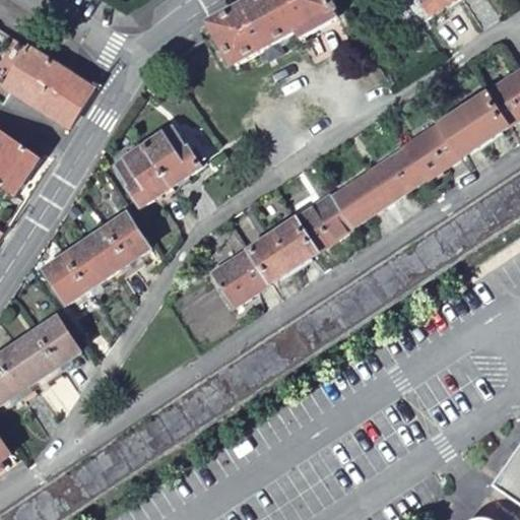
[(261,0),(213,25),(236,67),(336,11),(329,0),(261,0)]
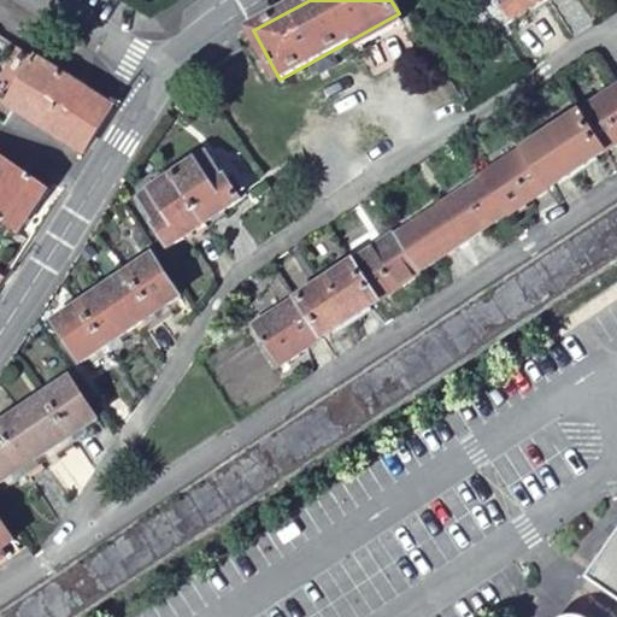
[(546,0),(499,0),(513,22),(546,0)]
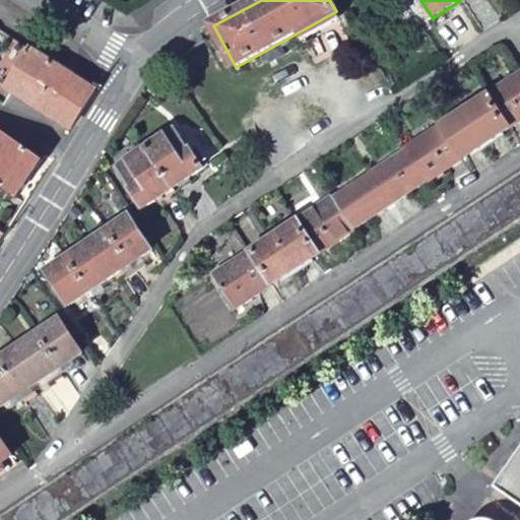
[(95,92),(29,50),(4,87),(6,89),(69,131),(95,92)]
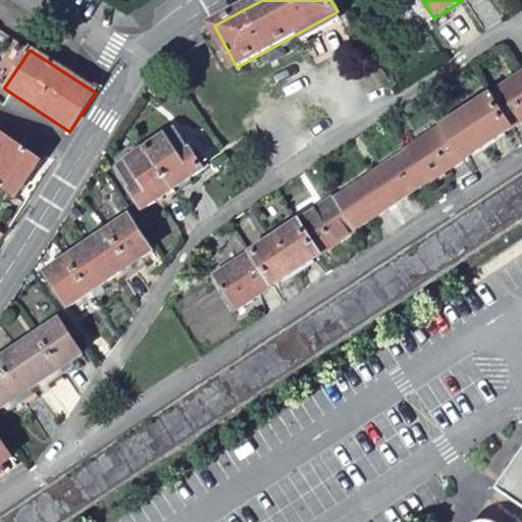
[(521,75),(409,151),(428,183),(430,184),(521,122),(521,75)]
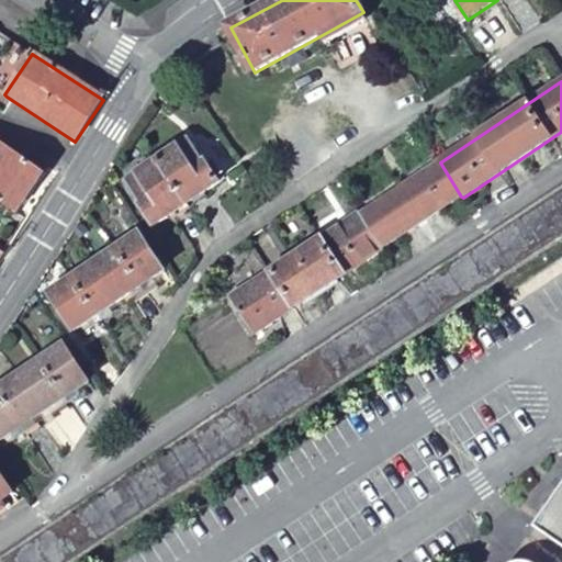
[(26,149),(0,130),(0,141),(21,156),(26,149)]
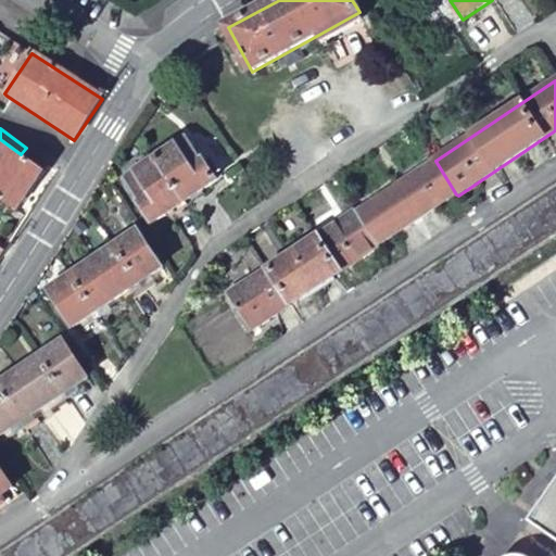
[(154,159),(184,203),(219,179),(206,160),(202,162),(186,137),(154,159)]
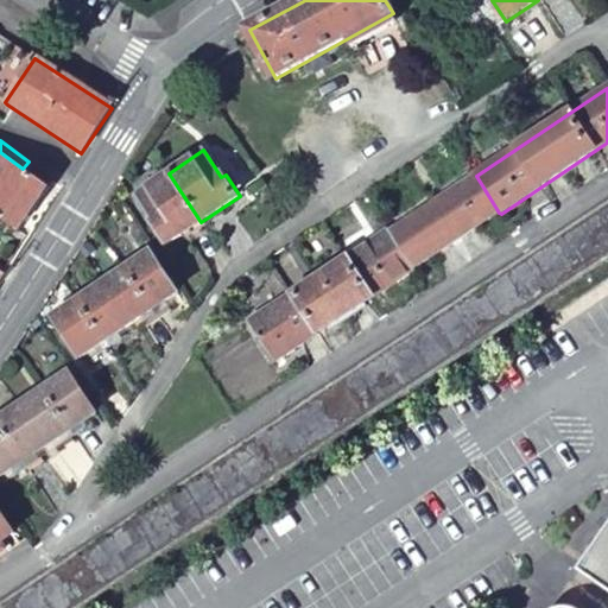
[(23,169),(0,152),(0,219),(20,234),(51,190),(38,182),(44,172),(29,162),(23,169)]
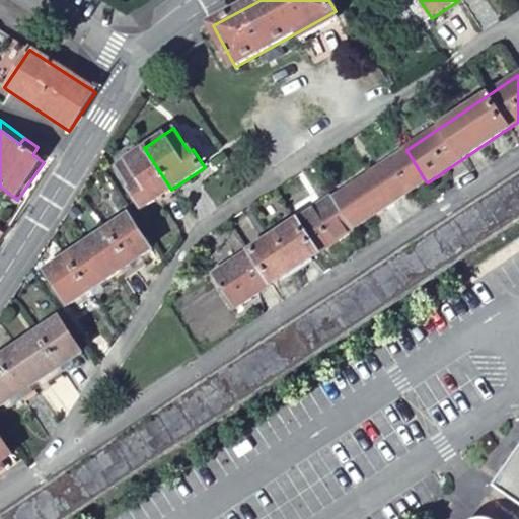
[(139,212),(171,190),(144,148),(115,167),(130,192),(127,193),(139,212)]
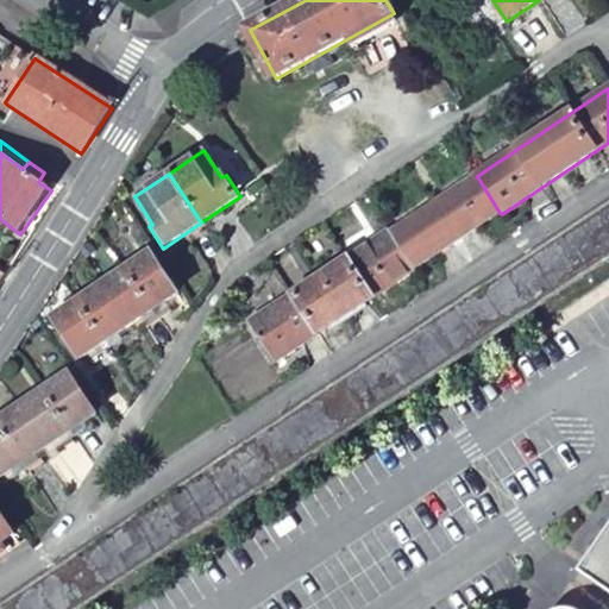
[(500,213),(477,176),(391,232),(415,268),(500,213)]
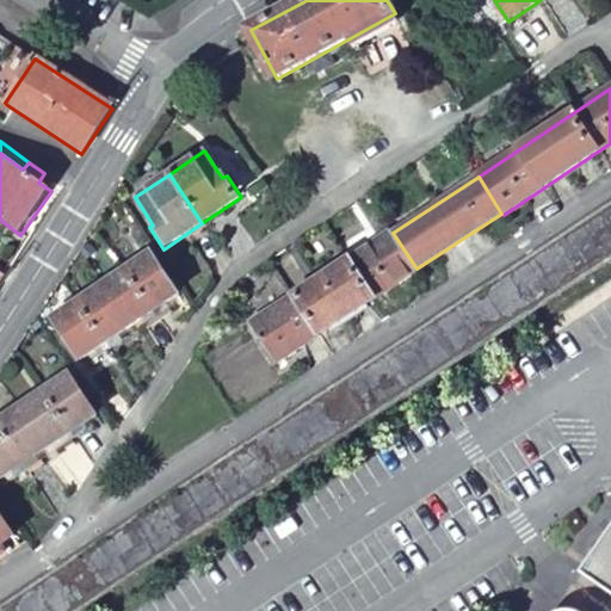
[(610,201),(513,266),(106,535),(45,574),(0,604),(0,610),(81,610),(610,261),(610,201)]
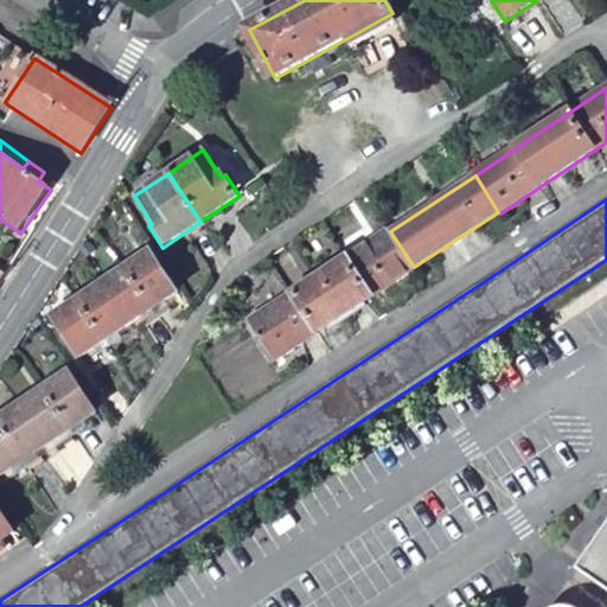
[(414,267),(390,231),(254,323),(278,360),(415,269),(414,267)]
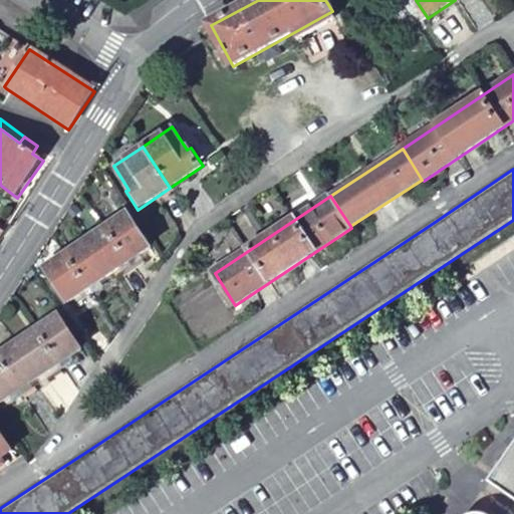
[(150,247),(129,214),(47,268),(69,302),(150,247)]
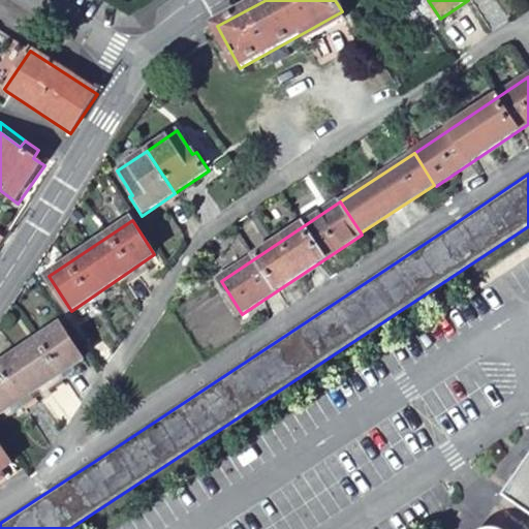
[(61,325),(0,366),(0,413),(0,414),(84,360),(61,325)]
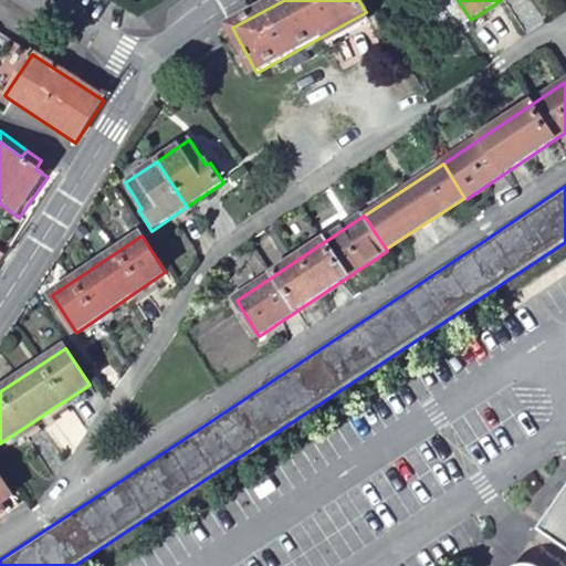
[(0,475),(0,505),(14,498),(0,475)]
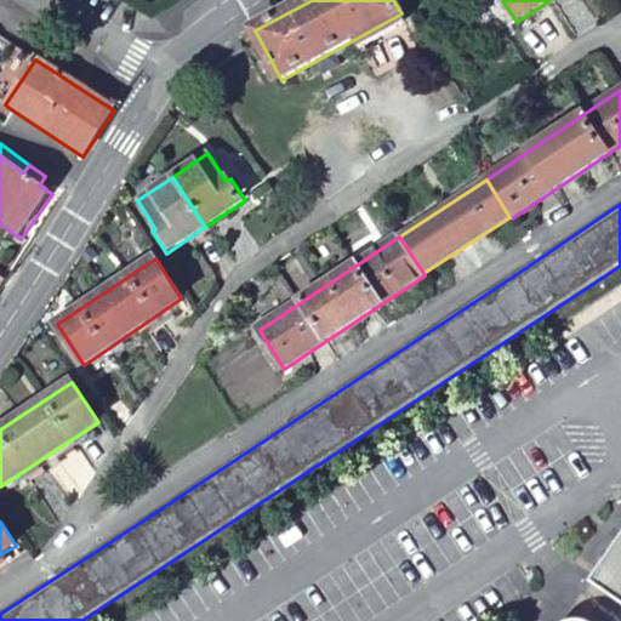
[(620,541),(592,582),(620,602),(620,541)]
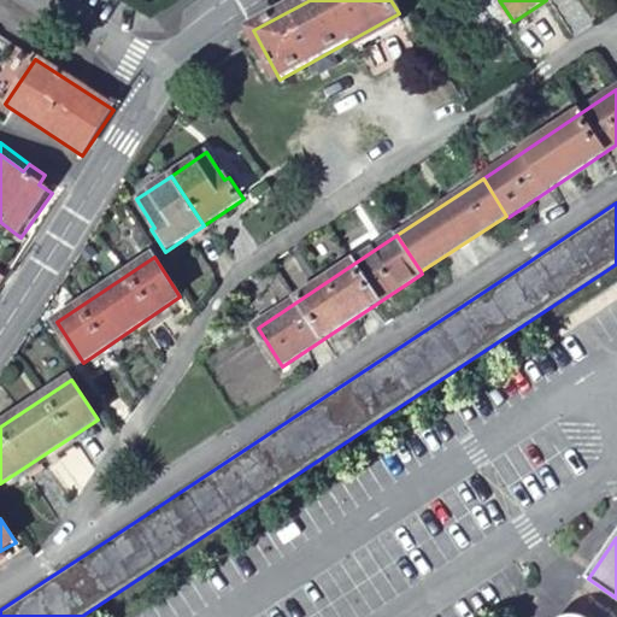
All buildings are outlined.
